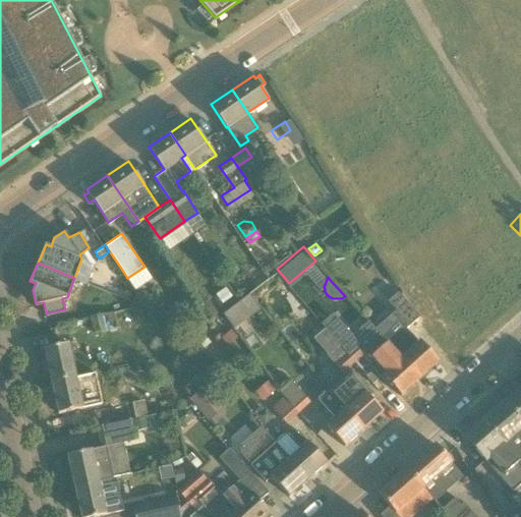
[(225,284),(216,290),(222,299),(231,293),(225,284)]
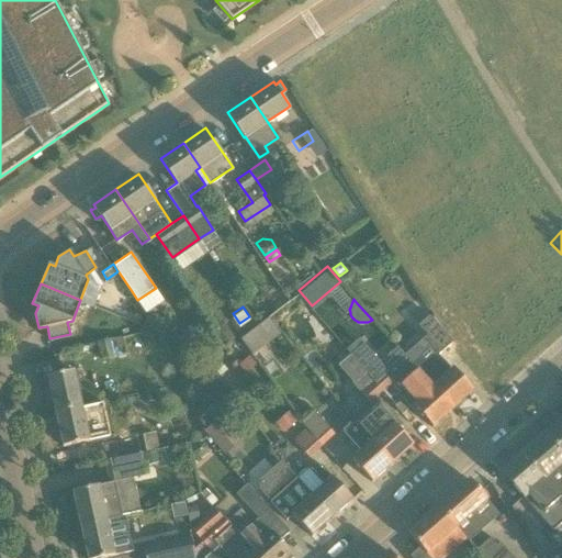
[(450,339),(427,313),(417,322),(441,348),(450,339)]
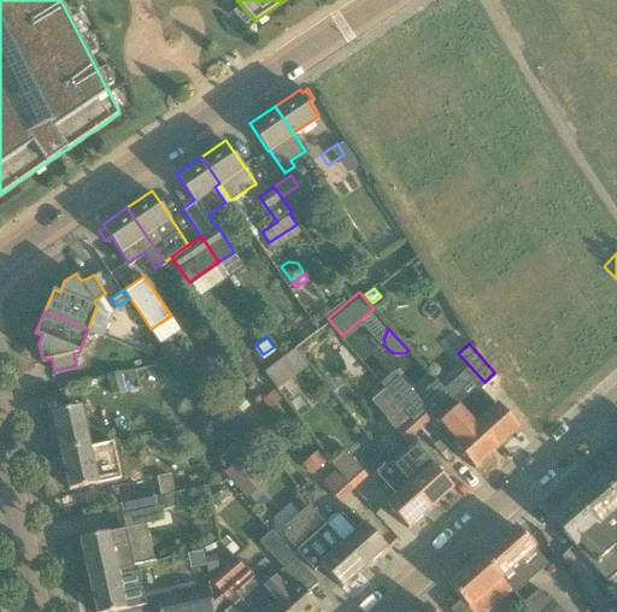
[(306,362),(294,346),(282,355),(295,371),(306,362)]
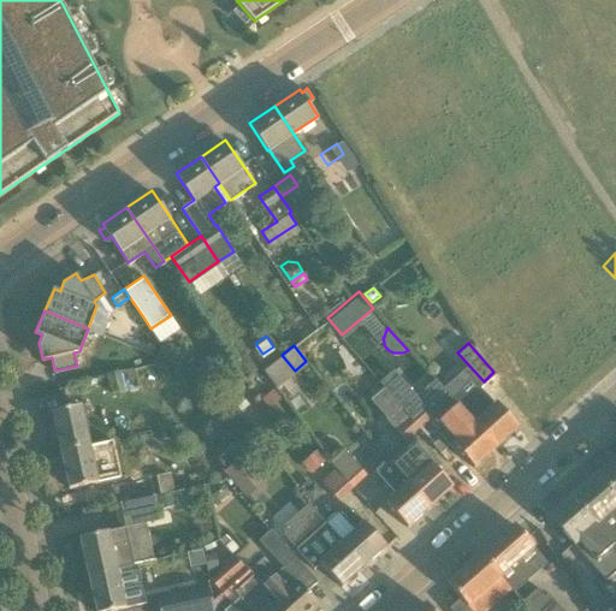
[(214,373),(227,363),(217,349),(203,359),(214,373)]
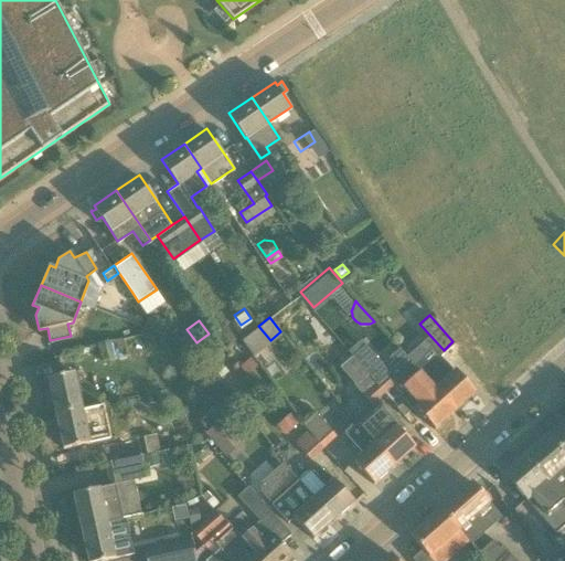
[(223,346),(235,338),(224,323),(212,331),(223,346)]
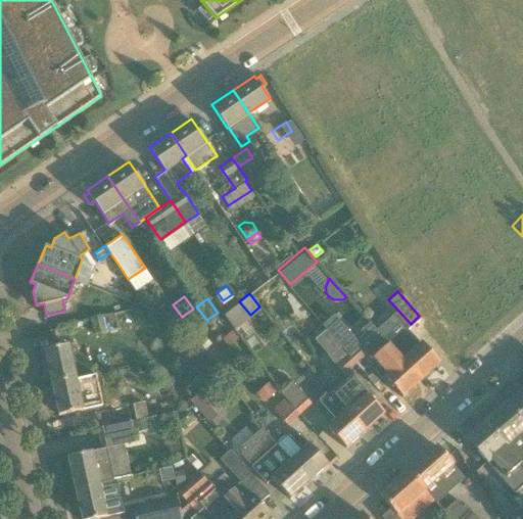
[(117,326),(114,312),(90,317),(93,331),(117,326)]
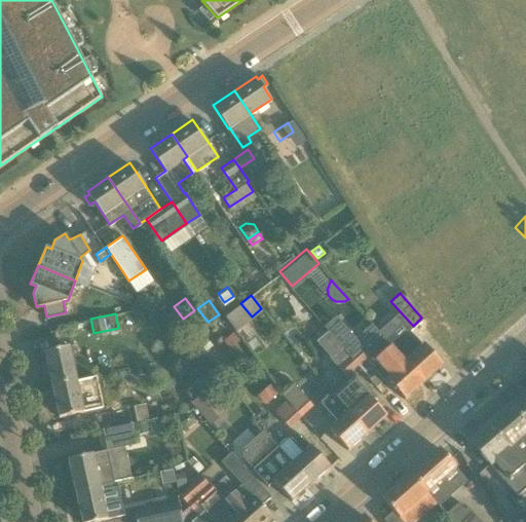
[(337,314),(324,326),(339,342),(350,333),(352,331),(337,314)]
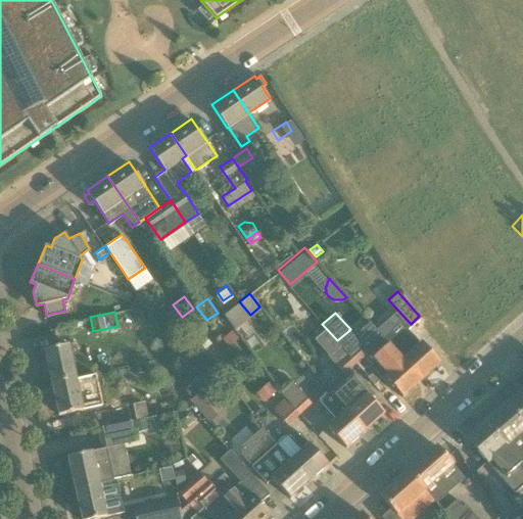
[(420,341),(408,327),(397,335),(392,329),(384,336),(422,377),(440,361),(422,340),(420,341)]
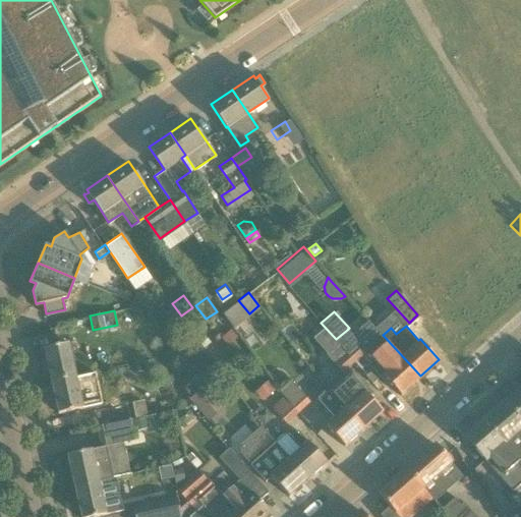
[(225,344),(237,335),(231,328),(220,338),(225,344)]
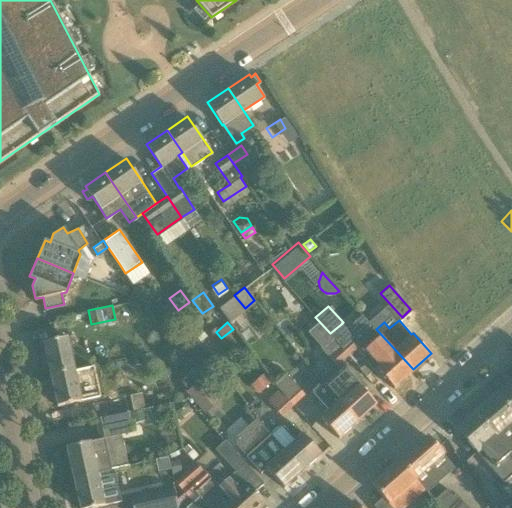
[(359,344),(356,341),(341,324),(330,333),(329,334),(347,354),(357,346),(359,344)]
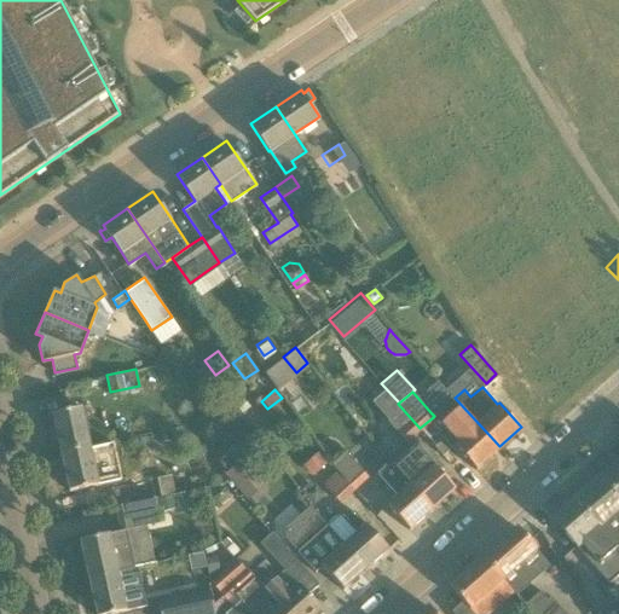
[(242,394),(235,401),(242,410),(249,404),(242,394)]
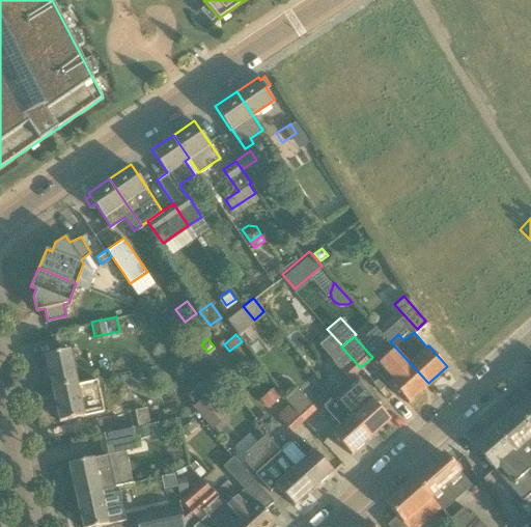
[(428,383),(390,341),(387,338),(369,354),(372,357),(370,359),(408,401),(428,383)]
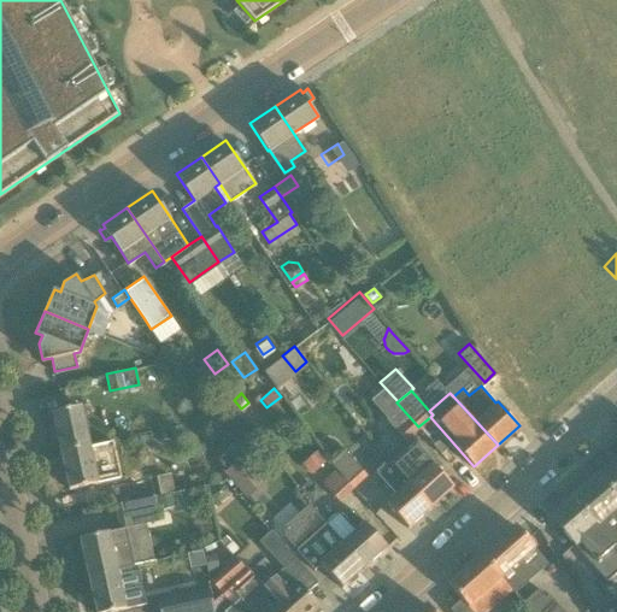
[(418,427),(397,402),(383,415),(405,439),(418,427)]
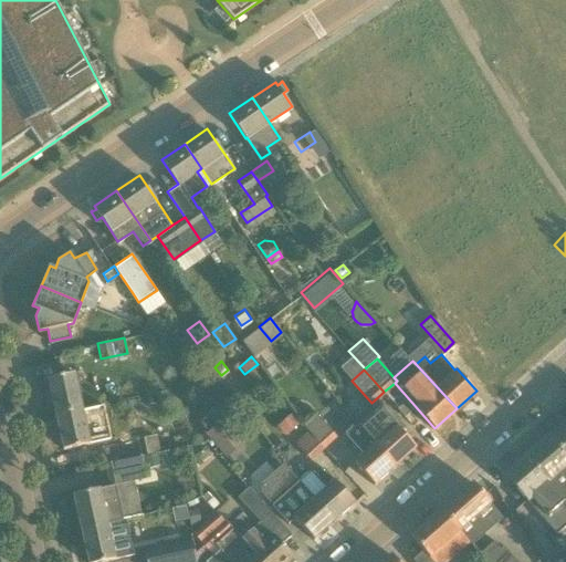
[(53,399),(55,413),(82,406),(74,371),(48,377),(51,389),(45,391),(48,401),(53,399)]
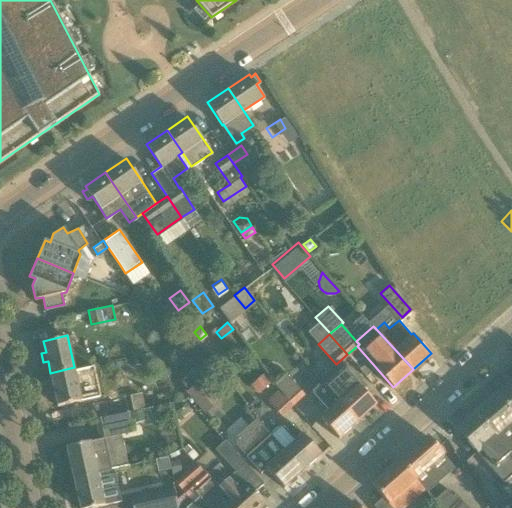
[(141,362),(139,353),(130,355),(132,365),(141,363),(141,362)]
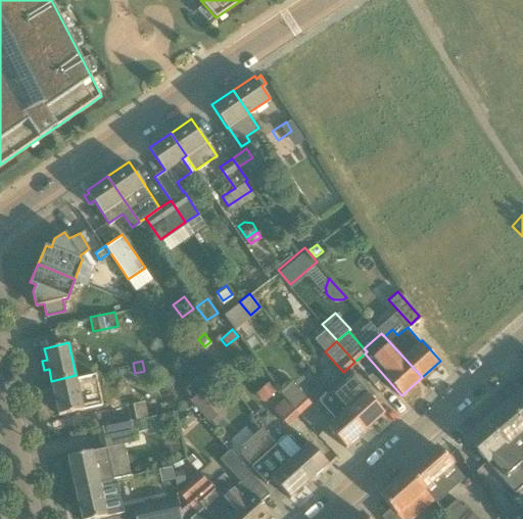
[(58,413),(83,408),(76,375),(51,381),(58,413)]
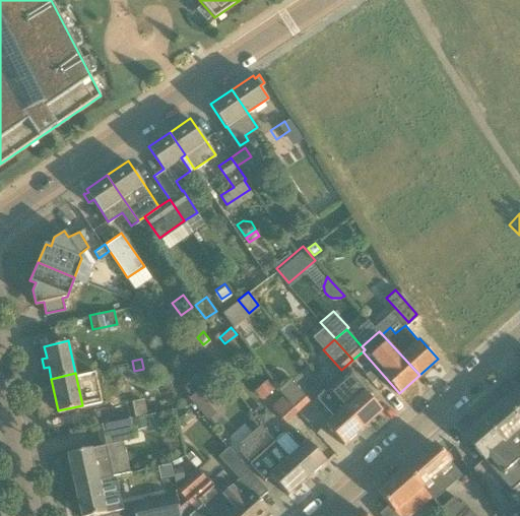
[(196,377),(185,387),(191,394),(189,396),(202,411),(217,398),(203,383),(202,384),(196,377)]
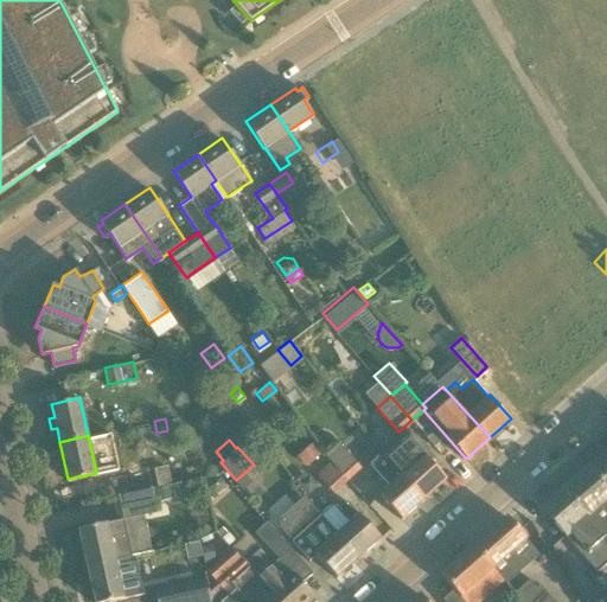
[(390,459),(425,497),(446,478),(423,453),(422,454),(410,441),(390,459)]
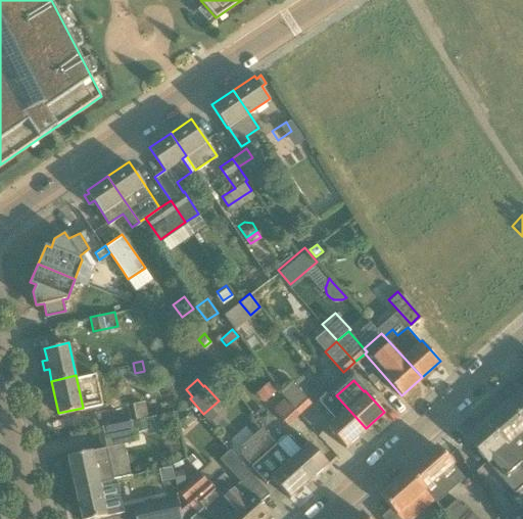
[(281,391),(284,394),(286,393),(301,412),(312,402),(292,381),(281,391)]
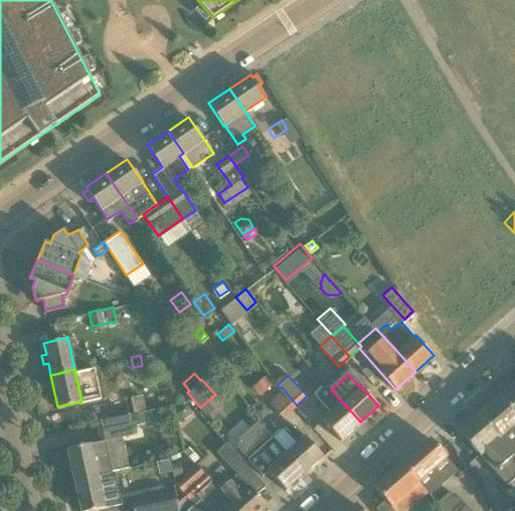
[(251,385),(260,394),(271,385),(263,376),(251,385)]
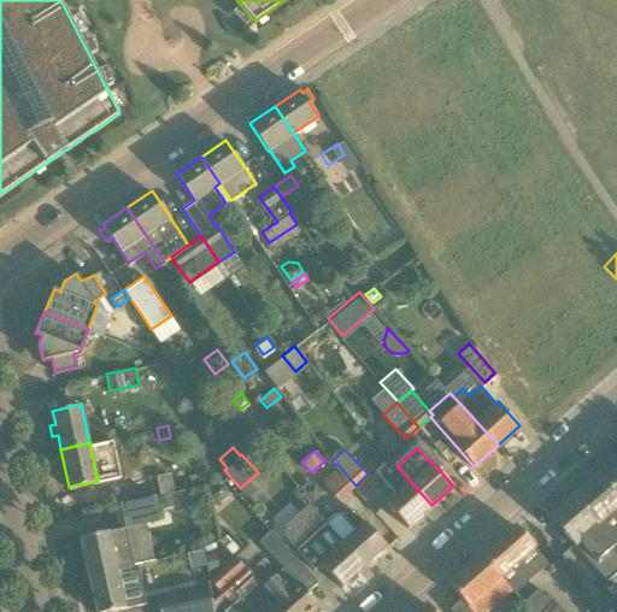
[(616,457),(598,474),(616,495),(616,457)]
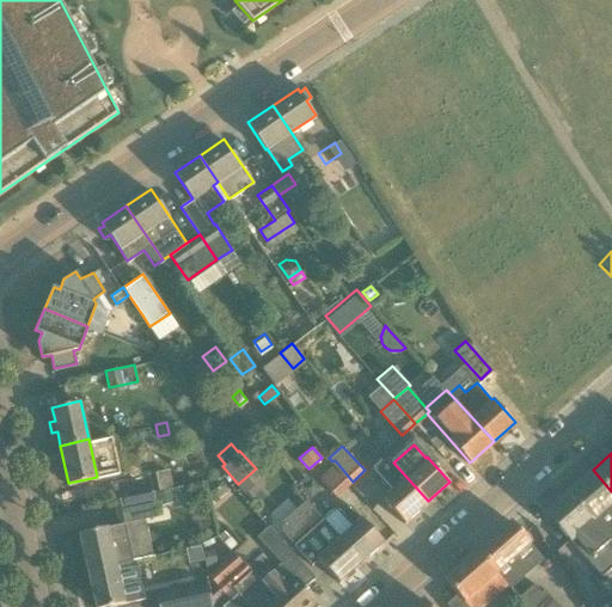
[(428,501),(393,463),(390,458),(389,459),(385,454),(372,466),(392,489),(383,497),(404,521),(422,506),(428,501)]
